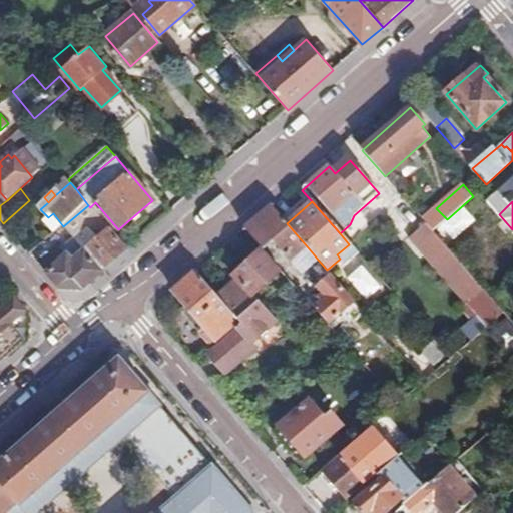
[(100,274),(126,250),(90,207),(88,205),(63,226),(62,227),(74,241),(100,274)]
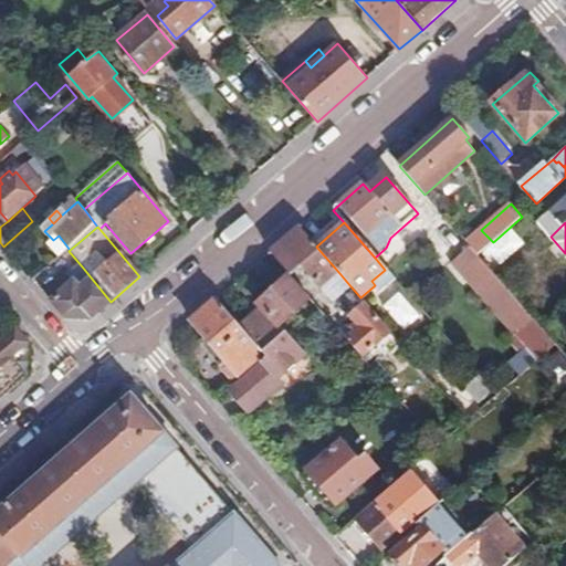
[(316,247),(300,227),(270,253),(289,276),(290,278),(301,266),(321,289),(339,273),(316,247)]
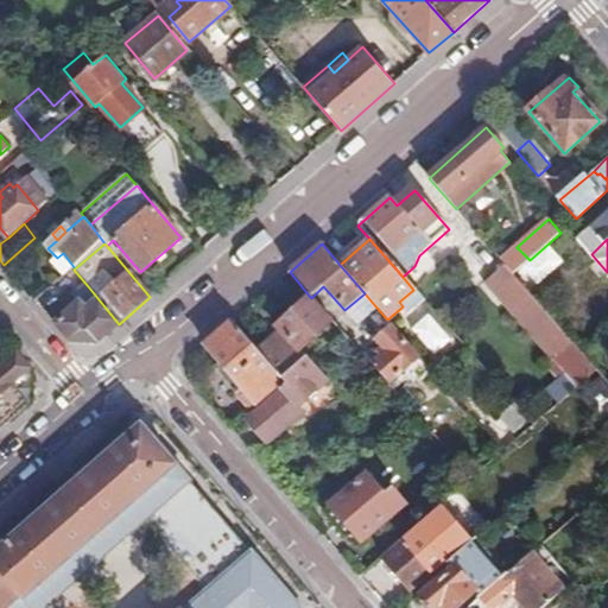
[(75,268),(63,253),(57,258),(52,261),(65,277),(74,270),(75,268)]
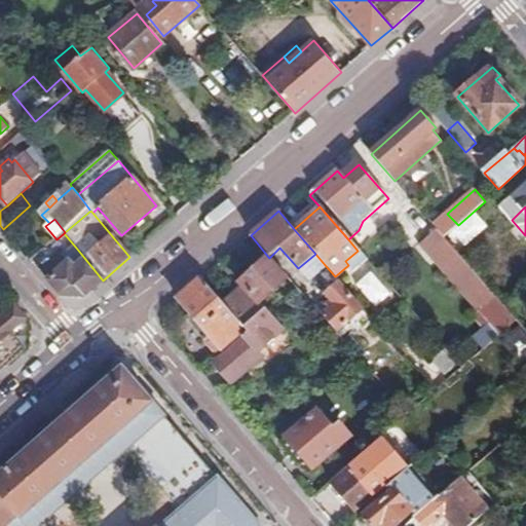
[(499,301),(437,229),(420,243),(483,315),(499,301)]
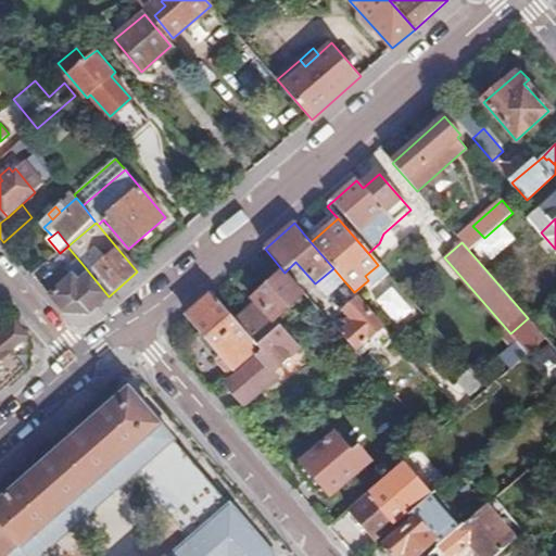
[(87,315),(109,297),(80,262),(66,273),(62,266),(39,285),(65,315),(87,315)]
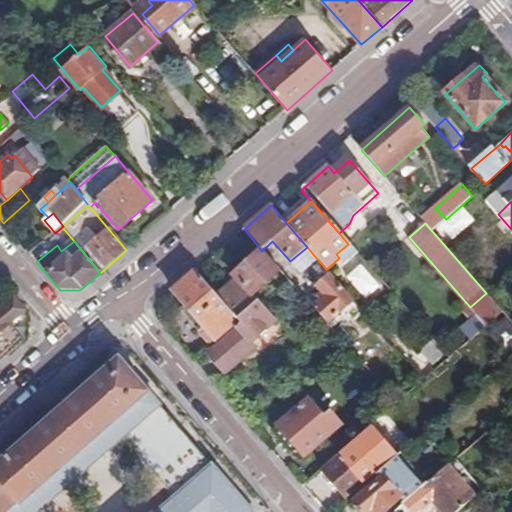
[(302,274),(318,260),(307,247),(290,261),(302,274)]
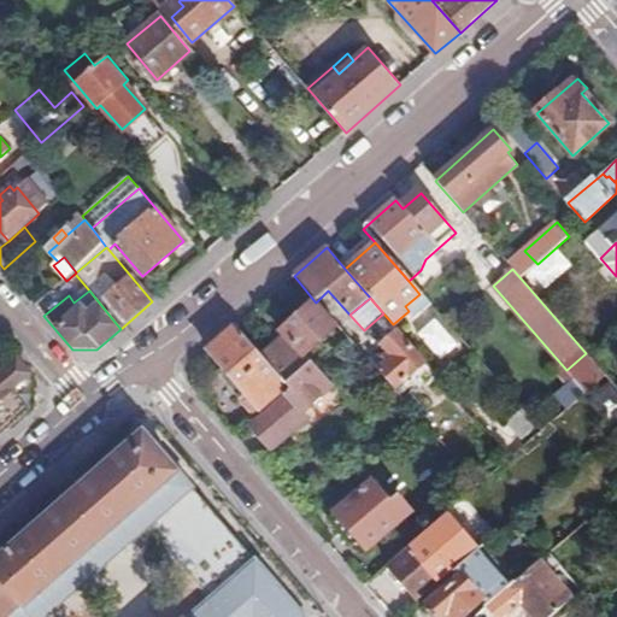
[(338,327),(316,303),(315,301),(280,331),(283,338),(263,356),(288,386),(291,388),(313,368),(304,357),(338,327)]
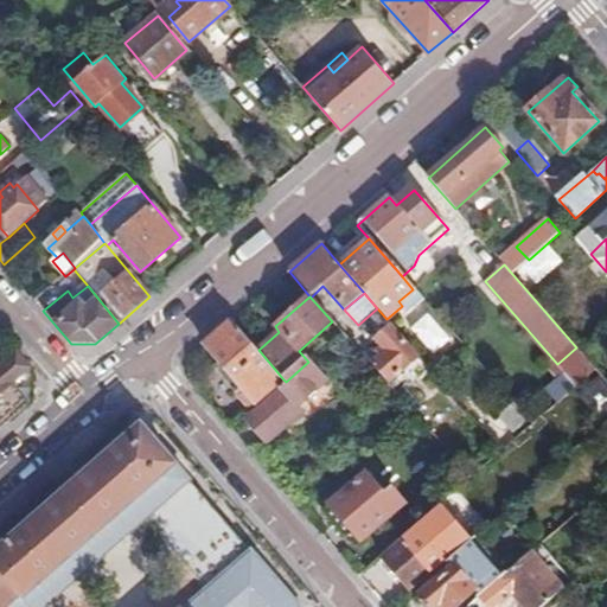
[(430,355),(449,338),(423,311),(406,327),(430,355)]
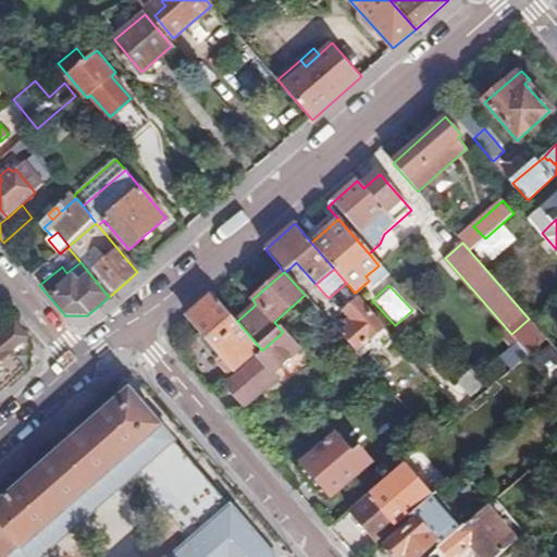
[(237,321),(214,294),(188,316),(222,356),(215,361),(227,376),(260,348),(237,321)]
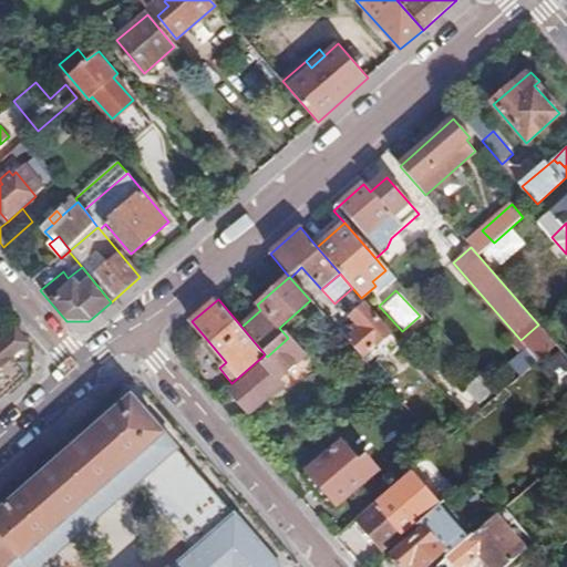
[(342,338),(361,358),(388,333),(362,303),(347,315),(356,326),(342,338)]
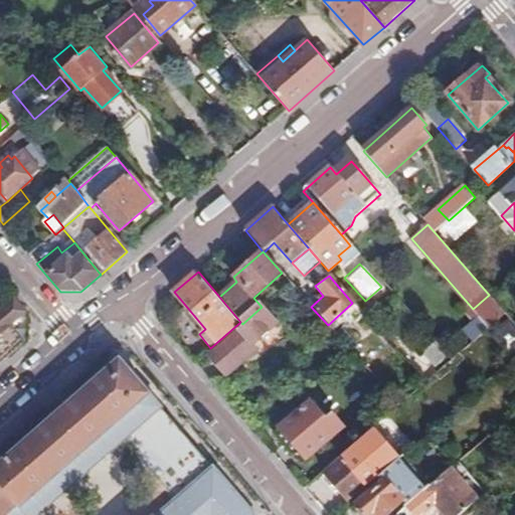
[(311,306),(291,283),(284,289),(304,311),(311,306)]
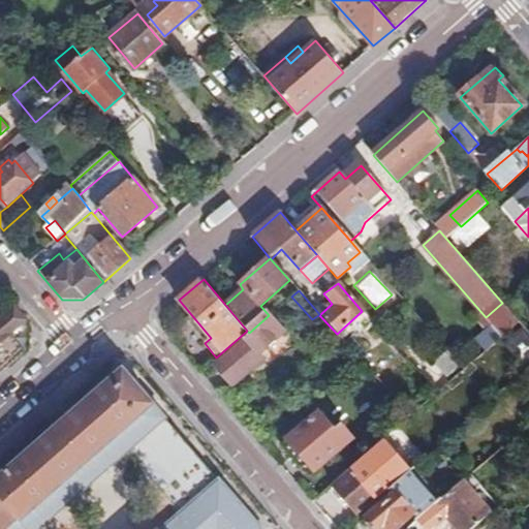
[(0,319),(11,333),(26,319),(14,306),(0,317),(0,319)]
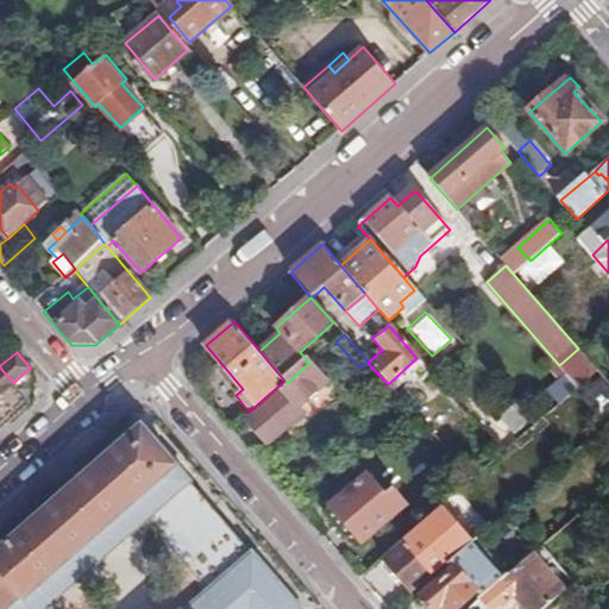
[(309,363),(287,383),(243,421),(265,446),(302,413),(297,408),(326,382),(309,363)]
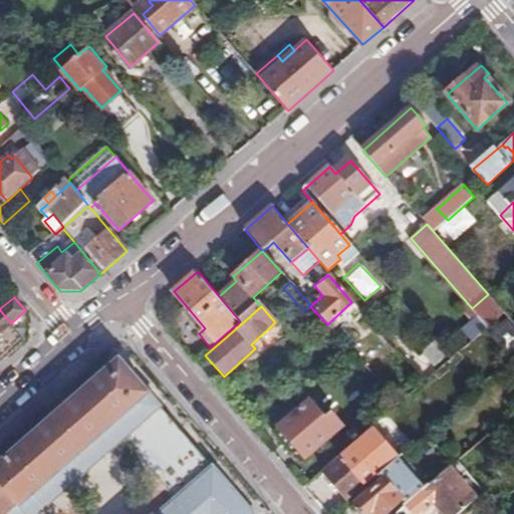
[(0,360),(29,335),(29,329),(15,328),(11,323),(0,310),(0,360)]
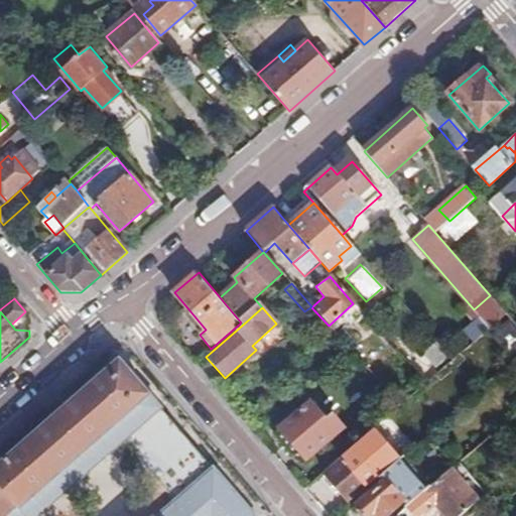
[(515,348),(515,330),(509,323),(494,336),(509,354),(515,348)]
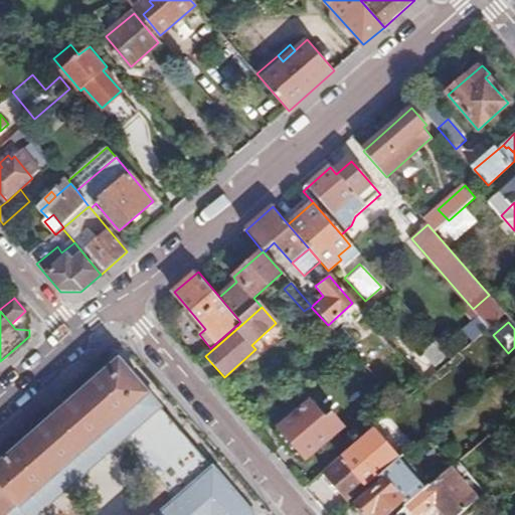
[(447,354),(436,343),(423,353),(434,365),(447,354)]
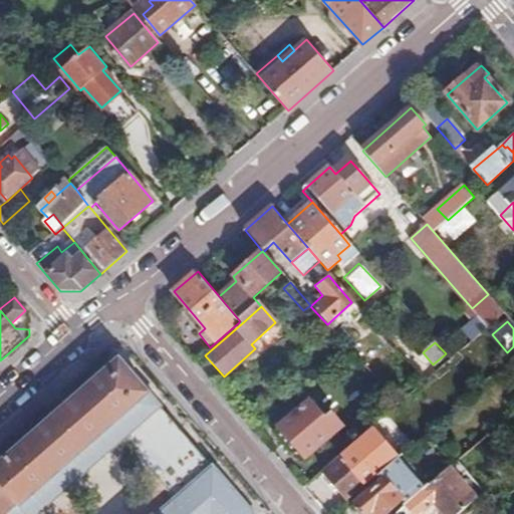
[(0,513),(238,513),(111,368),(0,464),(0,513)]
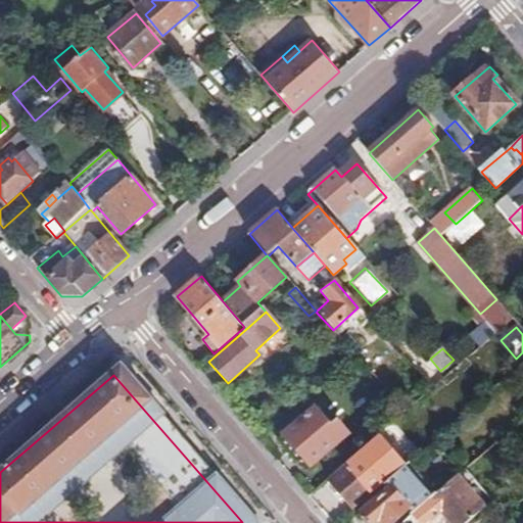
[(348,433),(332,414),(324,420),(314,407),(282,434),(310,466),(348,433)]
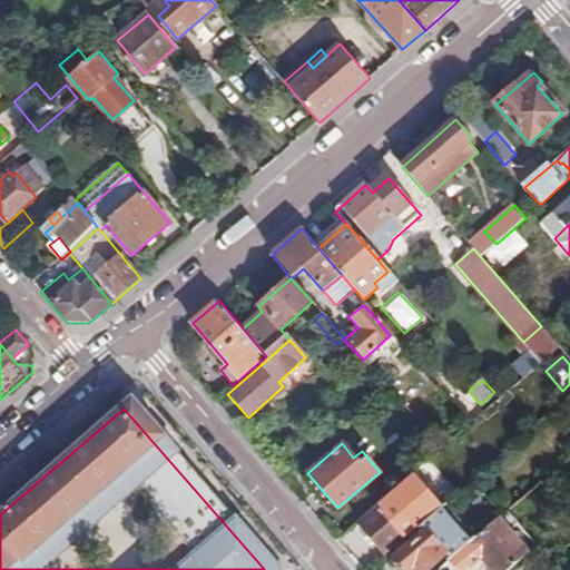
[(412,516),(391,491),(355,521),(383,553),(419,523),(412,516)]
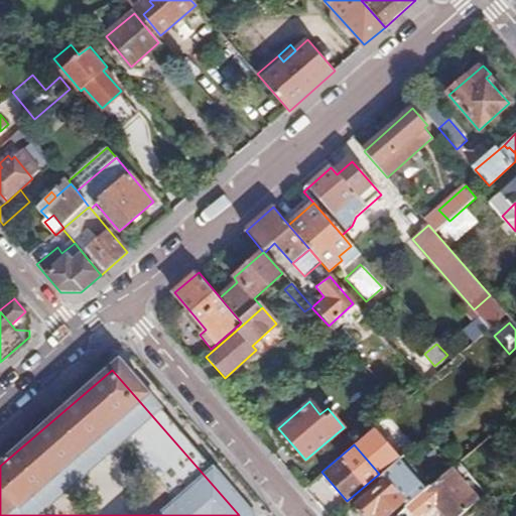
[(400,460),(381,476),(385,480),(403,502),(408,508),(412,504),(427,491),(400,460)]
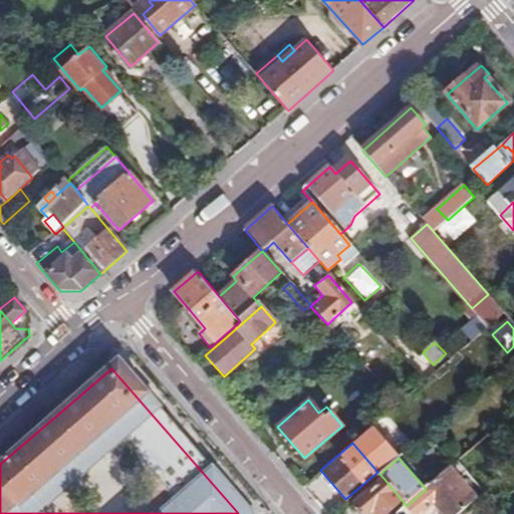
[(378,459),(371,465),(377,472),(384,465),(378,459)]
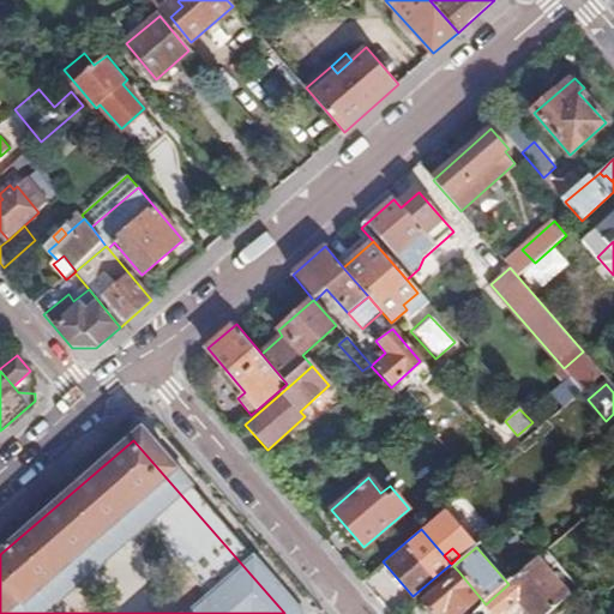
[(547,613),(579,588),(547,552),(509,584),(491,600),(498,608),(512,596),(528,613),(547,613)]
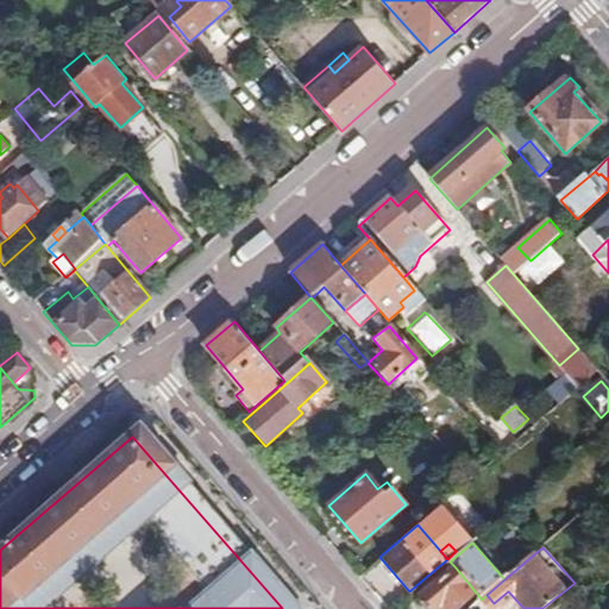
[(457,608),(476,592),(454,566),(420,596),(429,608),(435,608),(441,606),(444,608),(457,608)]
